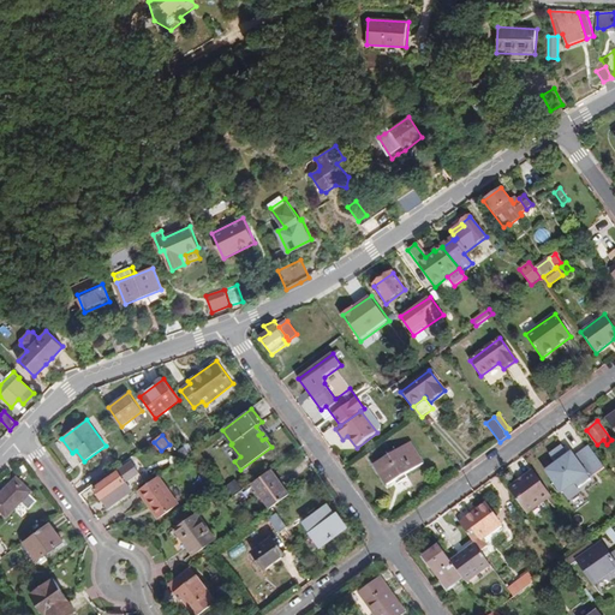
[(374,465),(386,485),(424,464),(411,442),(374,465)]
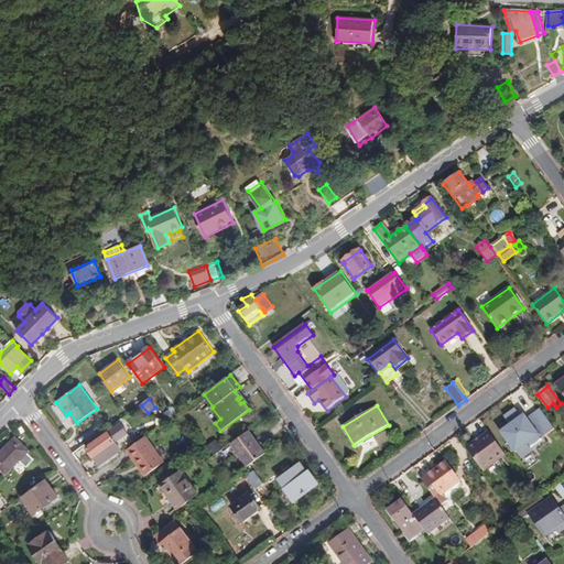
[(164,414),(167,421),(177,413),(174,408),(164,414)]
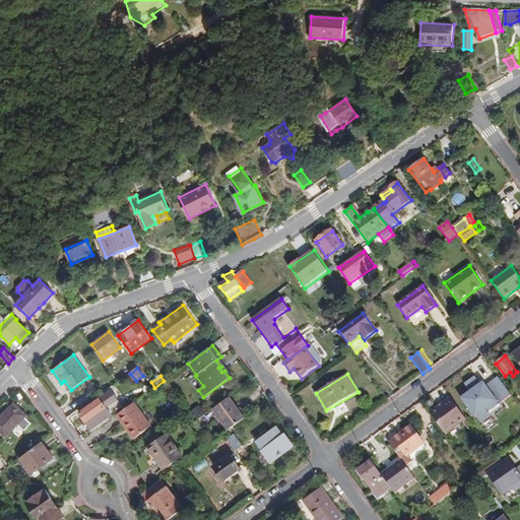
[(512,396),(498,377),(485,386),(483,388),(481,385),(475,377),(465,384),(471,392),(462,399),(475,417),(486,409),(490,413),(500,405),(500,404),(512,396)]
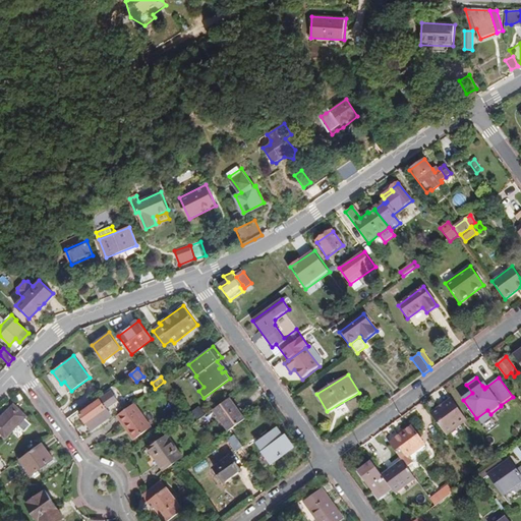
[(98,397),(77,411),(92,430),(111,416),(106,408),(117,400),(111,391),(100,399),(98,397)]
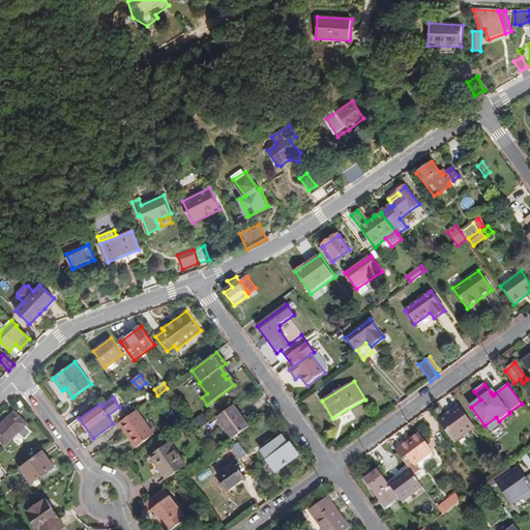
[(217,416),(233,438),(249,425),(234,405),(217,416)]
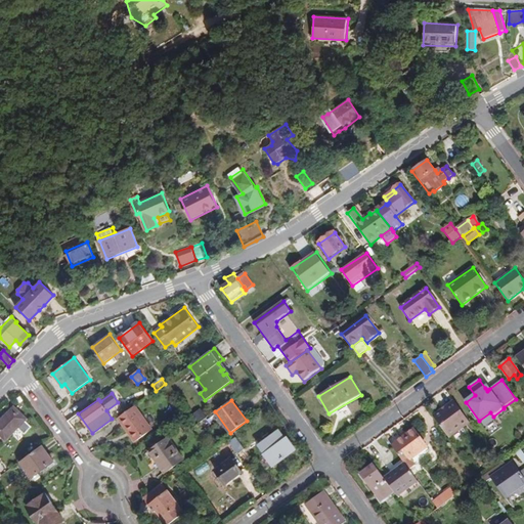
[(433,417),(449,438),(470,423),(453,401),(445,407),(447,409),(443,411),(442,409),(433,417)]
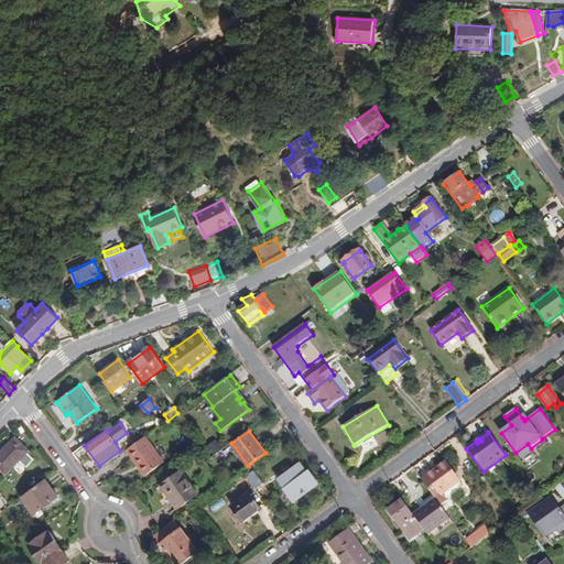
[(126,451),(144,476),(164,463),(145,436),(126,451)]
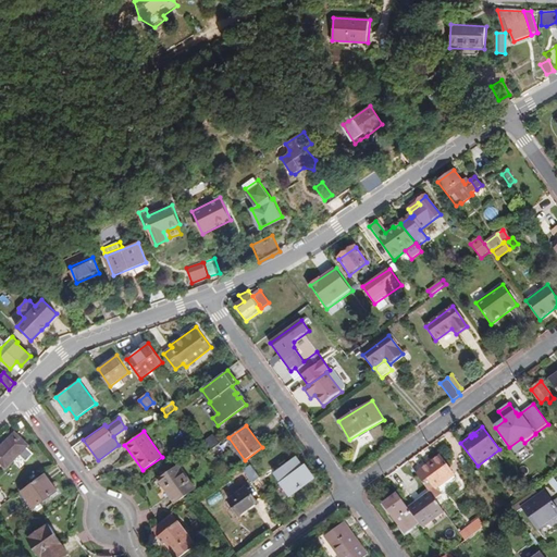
[(0,447),(0,462),(5,468),(12,462),(17,456),(25,462),(34,455),(26,447),(28,445),(15,432),(0,447)]
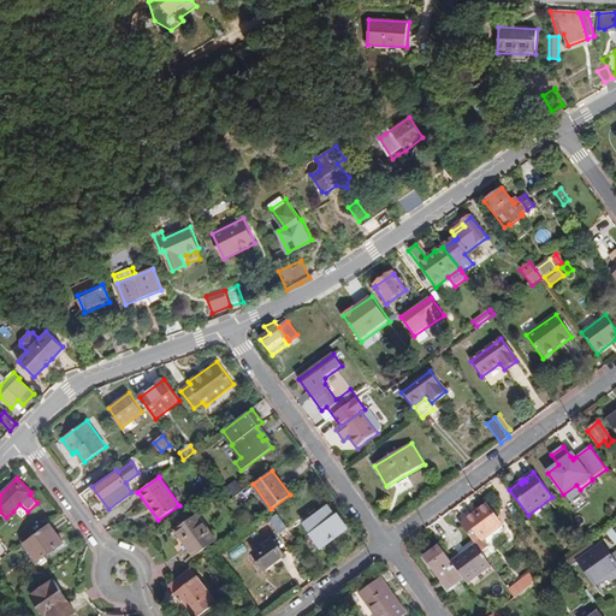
[(234,498),(243,490),(236,481),(226,489),(234,498)]
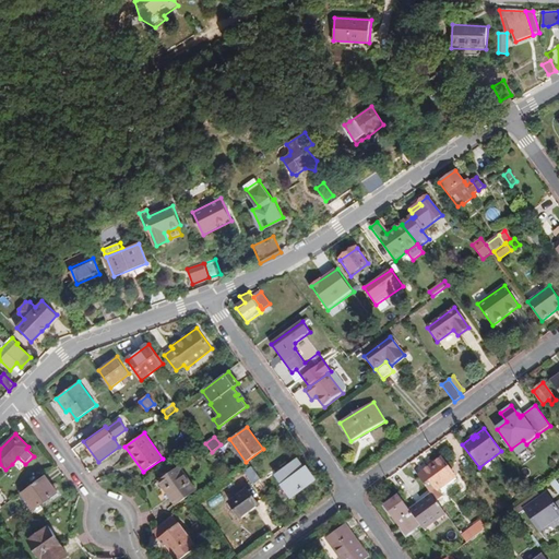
[(18,458),(12,464),(20,471),(25,464),(18,458)]
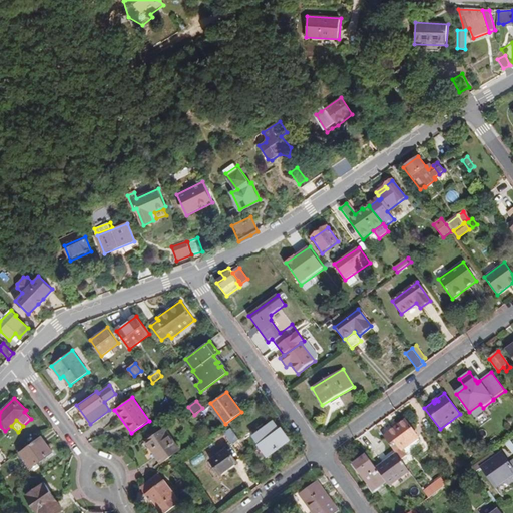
[(383,436),(394,451),(398,447),(401,451),(419,439),(406,420),(383,436)]
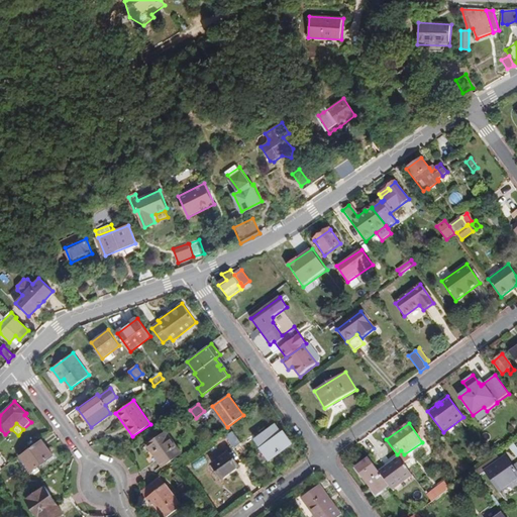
[(254,440),(270,460),(290,445),(276,425),(254,440)]
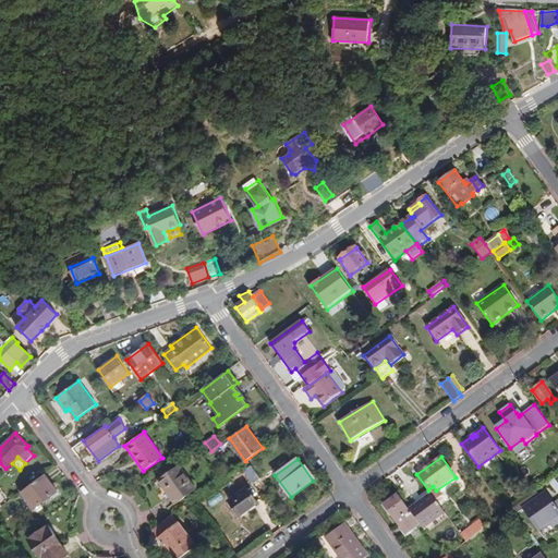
[(174,504),(196,488),(180,464),(158,480),(174,504)]
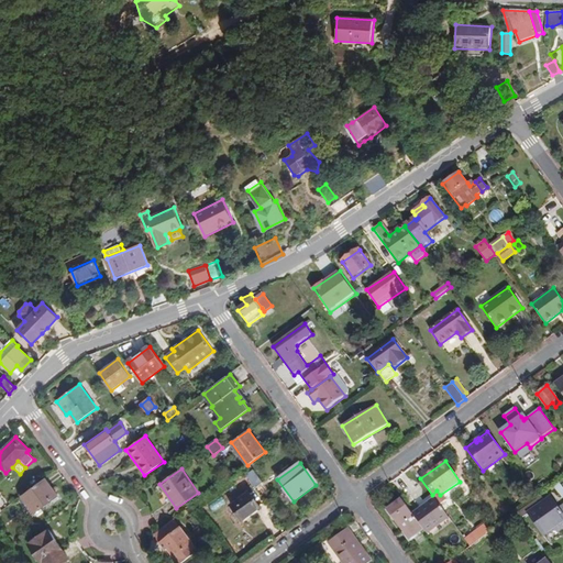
[(246,476),(255,488),(260,485),(263,483),(254,470),(246,476)]
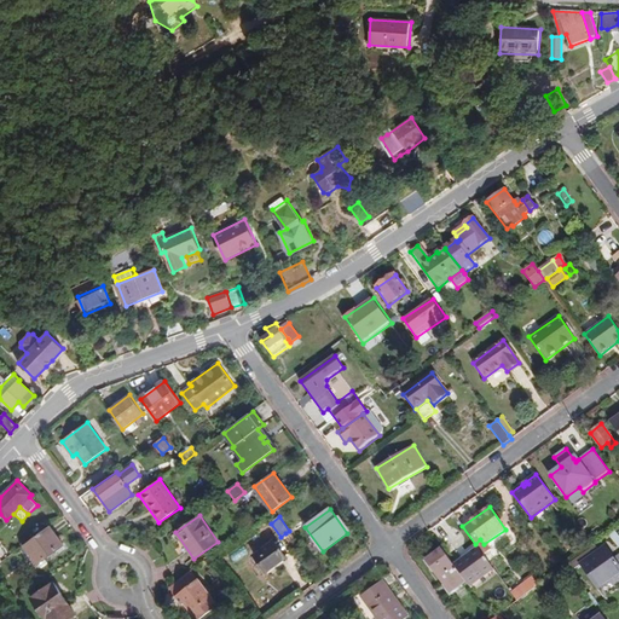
[(23,545),(38,565),(51,555),(63,545),(50,526),(23,545)]
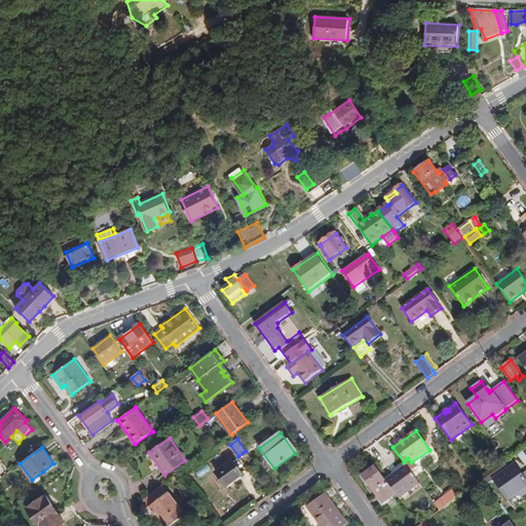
[(434,455),(429,450),(411,462),(415,468),(434,455)]
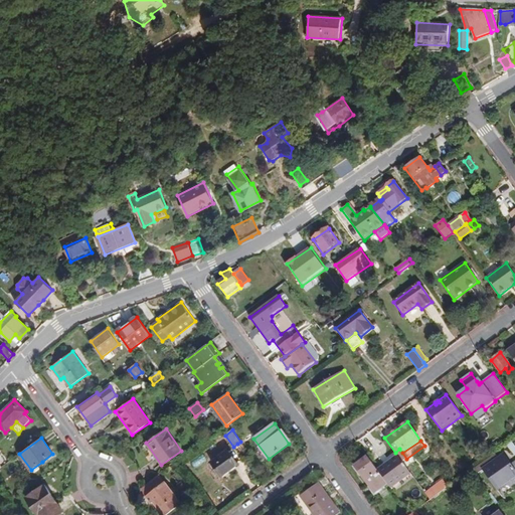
[(233,447),(238,454),(242,451),(237,444),(233,447)]
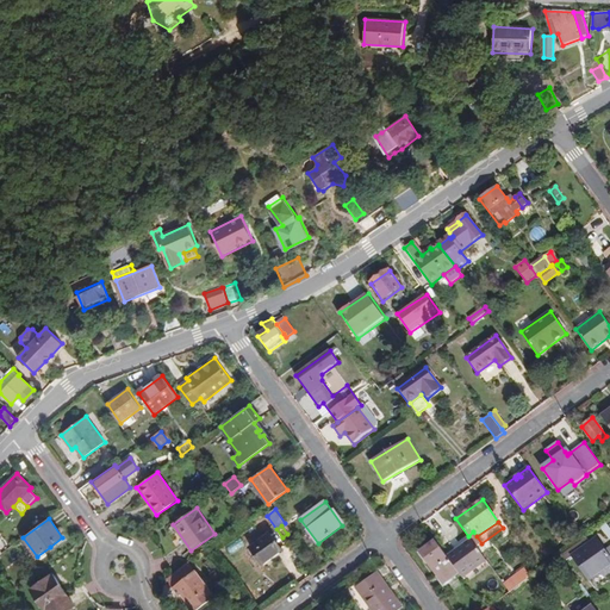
[(250,547),(262,564),(282,549),(269,533),(250,547)]
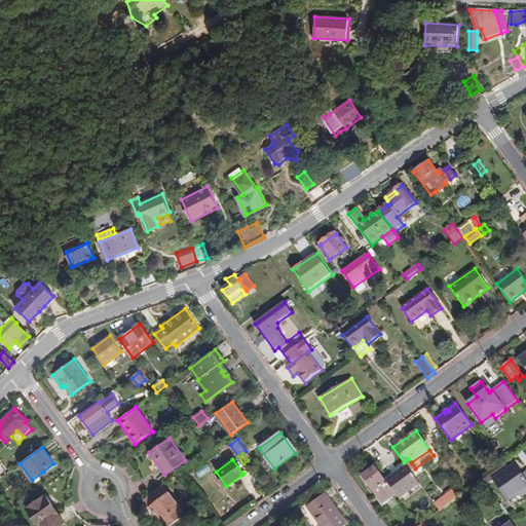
[(43,472),(45,474),(55,466),(53,463),(43,472)]
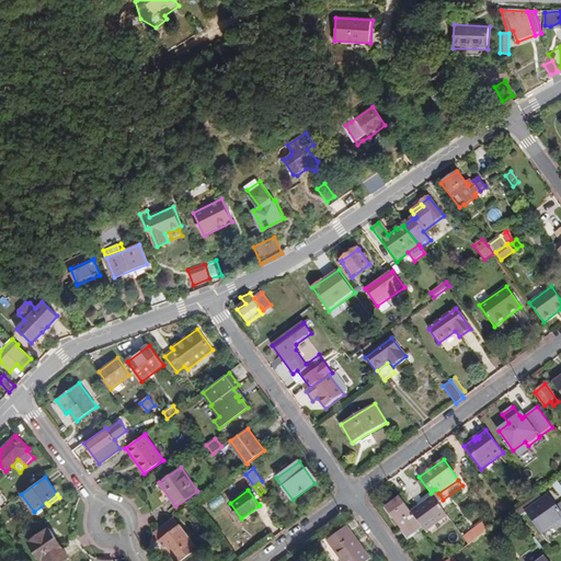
[(526,513),(541,535),(560,521),(560,503),(557,506),(548,495),(542,500),(539,495),(517,511),(521,516),(526,513)]
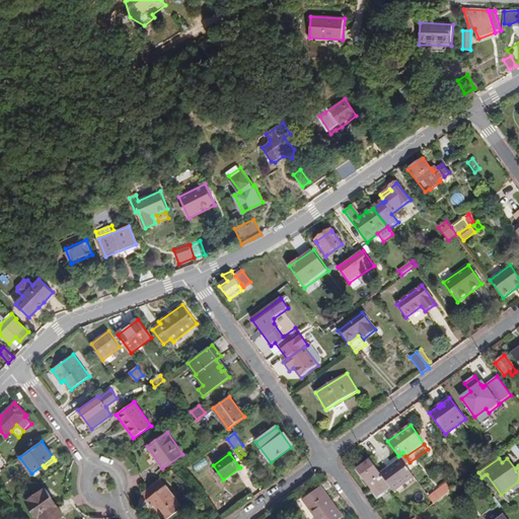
[(390,488),(393,493),(415,477),(400,459),(380,474),(390,488)]
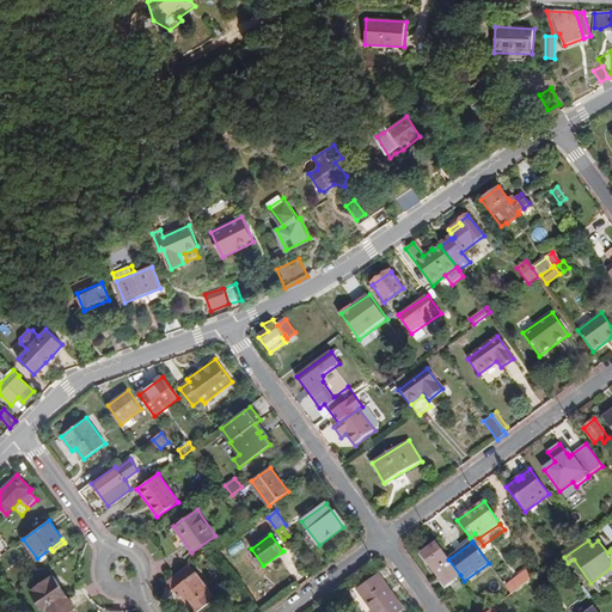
[(428,562),(445,586),(460,575),(448,560),(438,544),(429,550),(434,557),(428,562)]
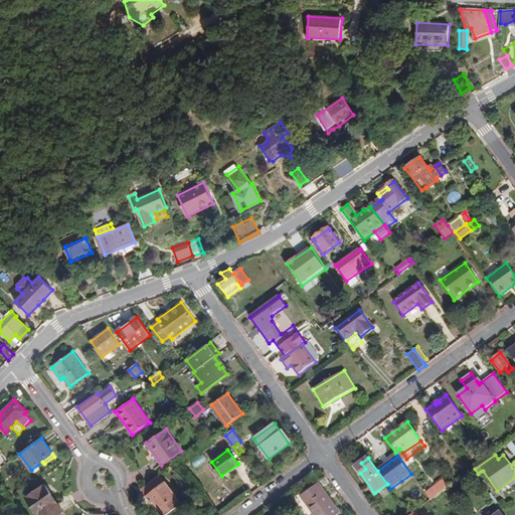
[(180,467),(176,462),(170,467),(174,471),(180,467)]
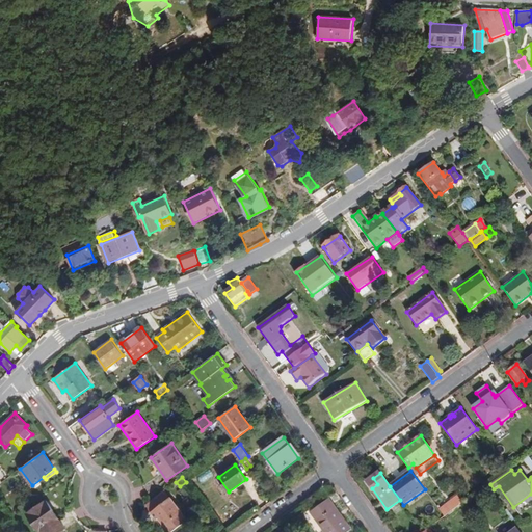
[(367,482),(372,488),(377,484),(373,478),(367,482)]
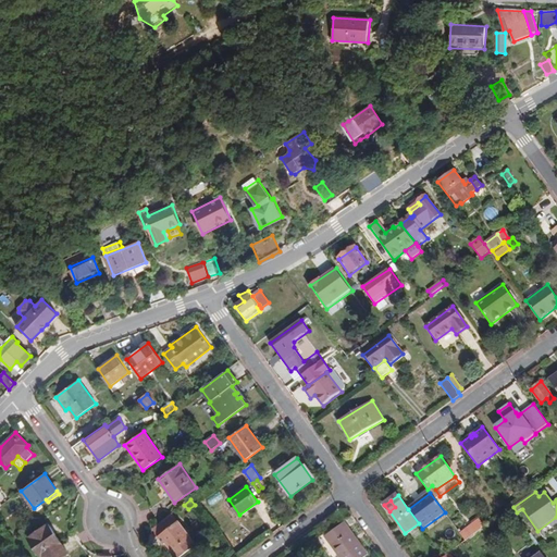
[(178,520),(173,512),(151,529),(158,536),(178,520)]
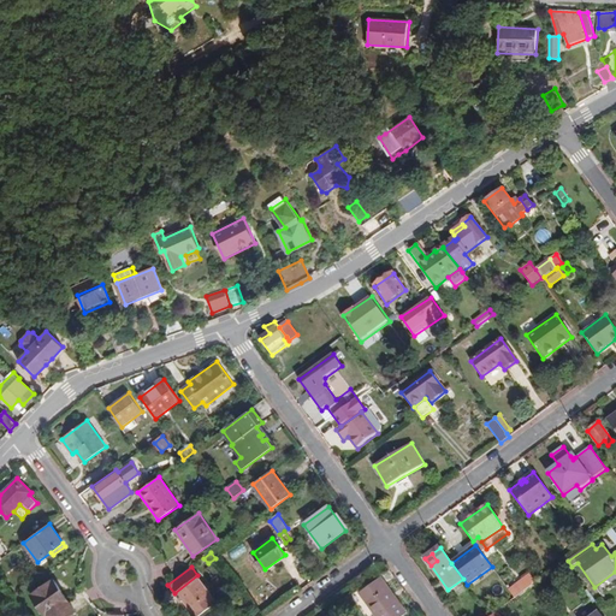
[(509,590),(515,598),(535,582),(529,574),(509,590)]
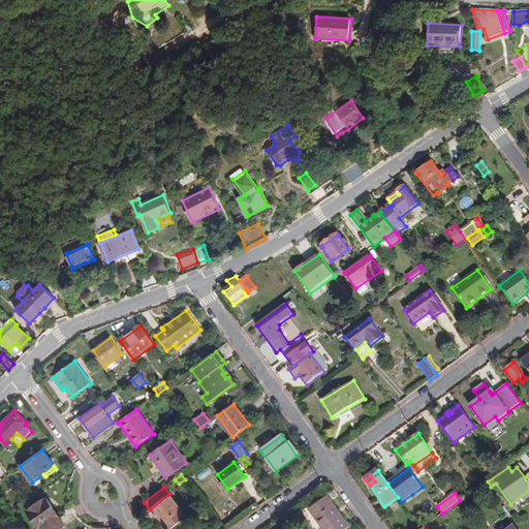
[(167,528),(170,528),(187,517),(169,494),(150,509),(155,517),(157,516),(167,528)]
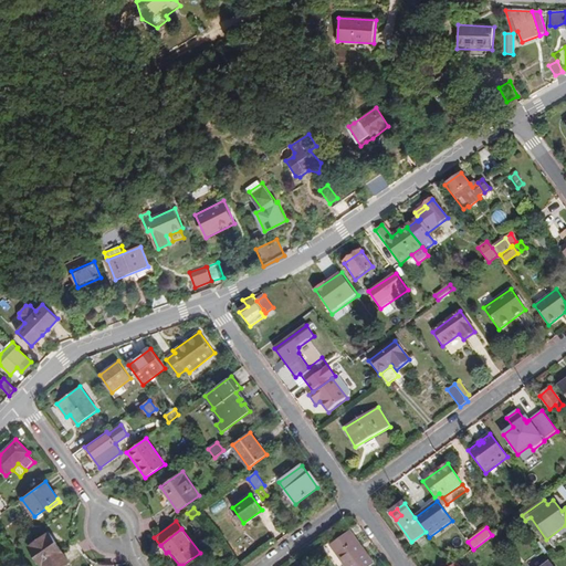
[(335,552),(345,565),(370,565),(374,564),(366,552),(364,554),(359,548),(362,547),(350,531),(337,540),(342,546),(335,552)]
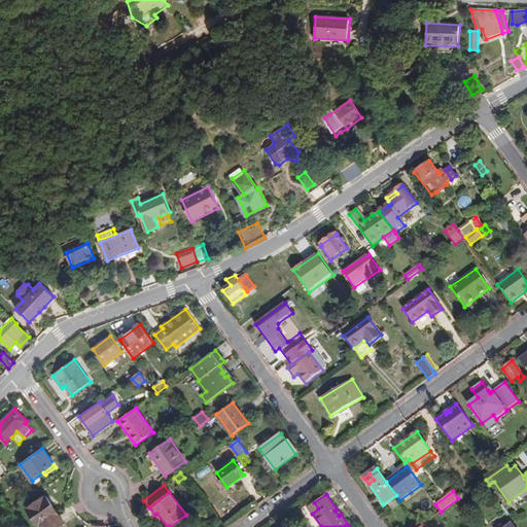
[(60,526),(65,524),(46,495),(26,510),(38,526),(60,526)]
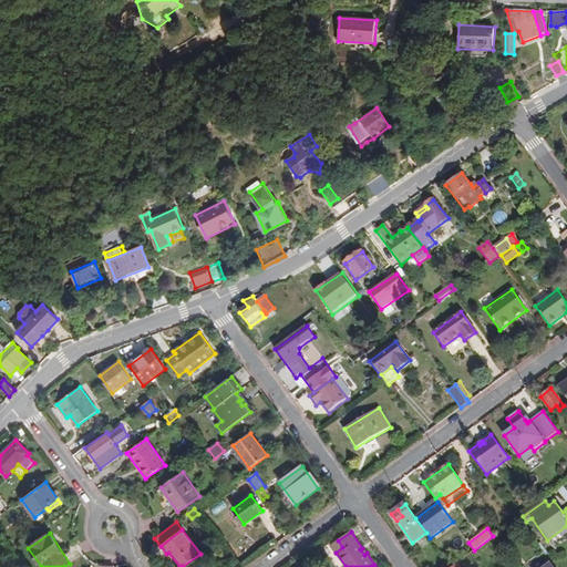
[(336,553),(342,547),(338,540),(331,546),(336,553)]
